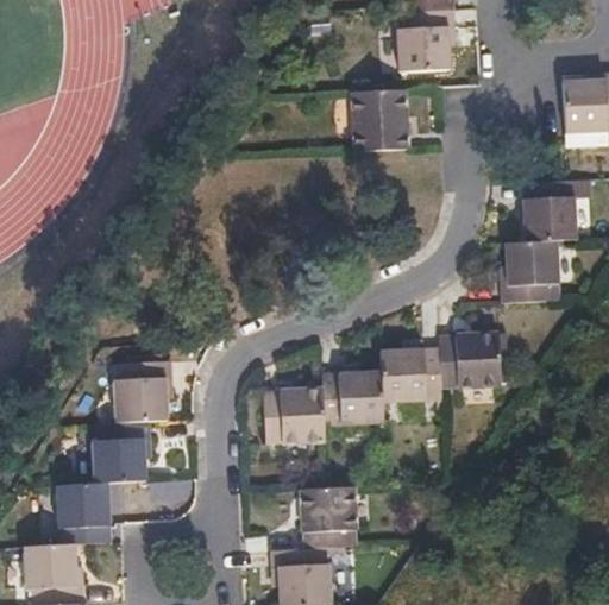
[(401,0),(402,13),(454,10),(453,0),(401,0)]
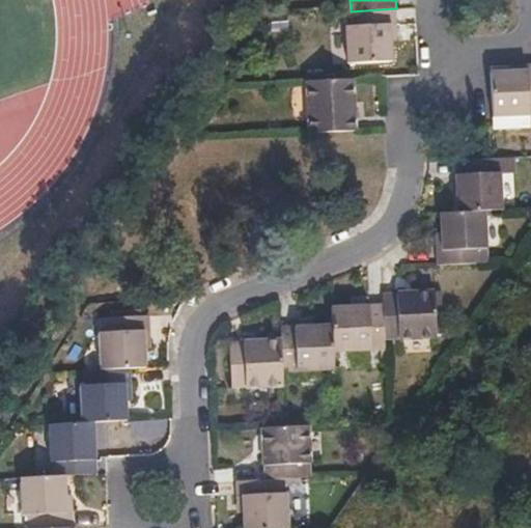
[(397,23),(396,8),(351,11),(352,25),(344,25),(346,61),(392,59),(390,23),(397,23)]
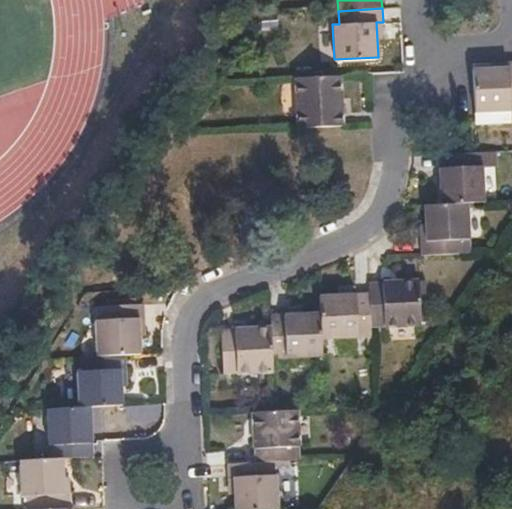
[(511,104),(511,60),(510,60),(510,67),(473,68),(474,123),(511,121),(511,110),(511,105),(511,104)]
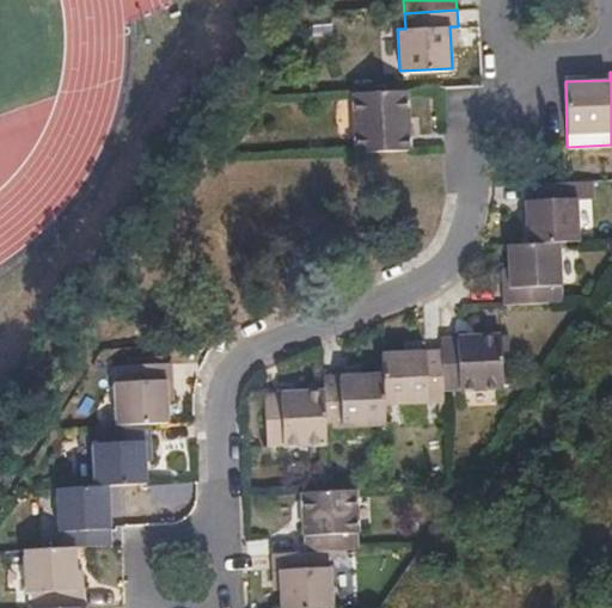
[(356,152),(411,148),(408,90),(353,91),(356,152)]
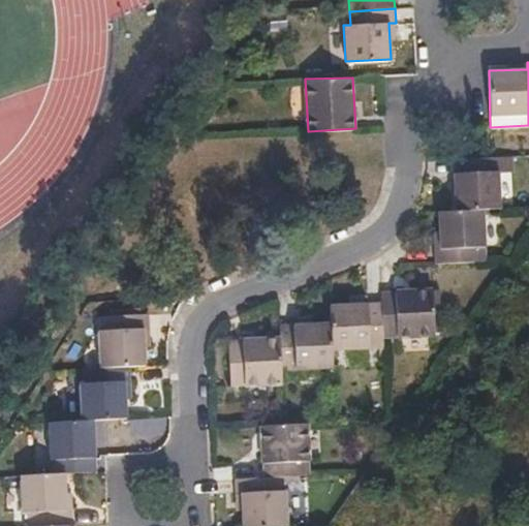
[(498,156),(491,156),(454,158),(456,210),(486,209),(500,208),(498,156)]
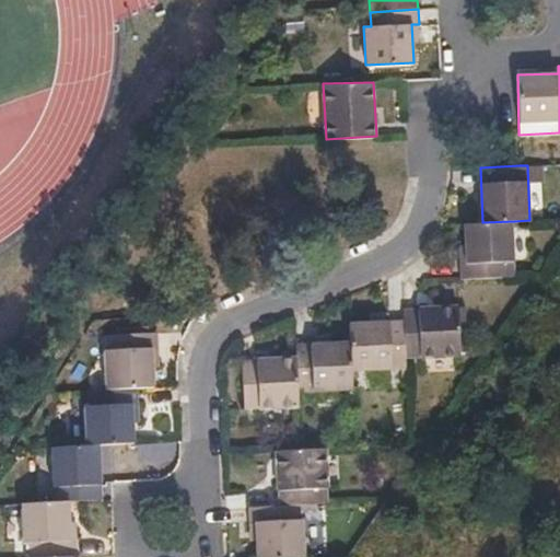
[(514,221),(482,222),(465,222),(466,264),(461,264),(461,277),(510,276),(509,260),(515,260),(514,221)]
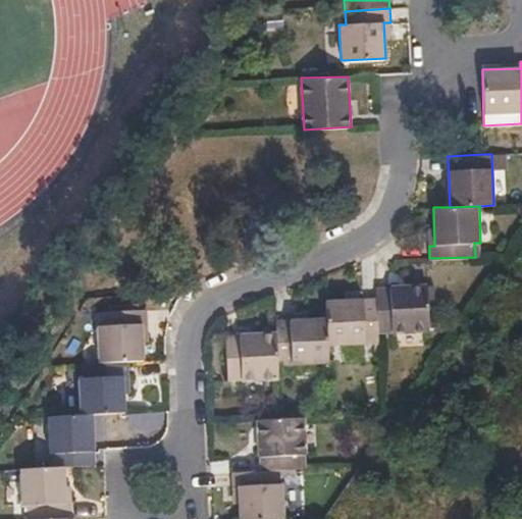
[(427,284),(377,287),(378,298),(379,331),(428,328),(427,284)]
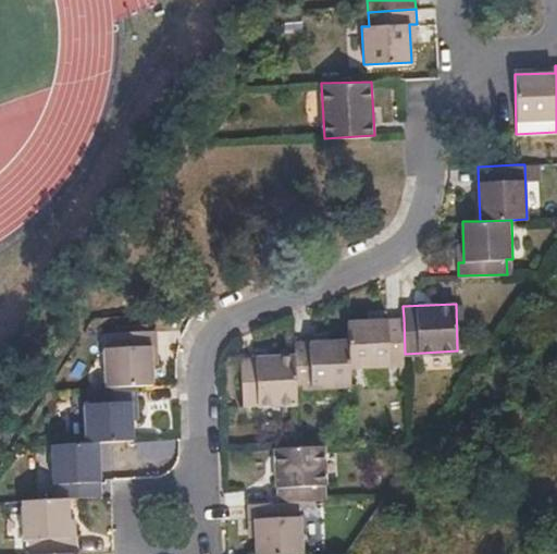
[(404,318),(349,320),(350,340),(351,368),(406,366),(405,354),(404,318)]
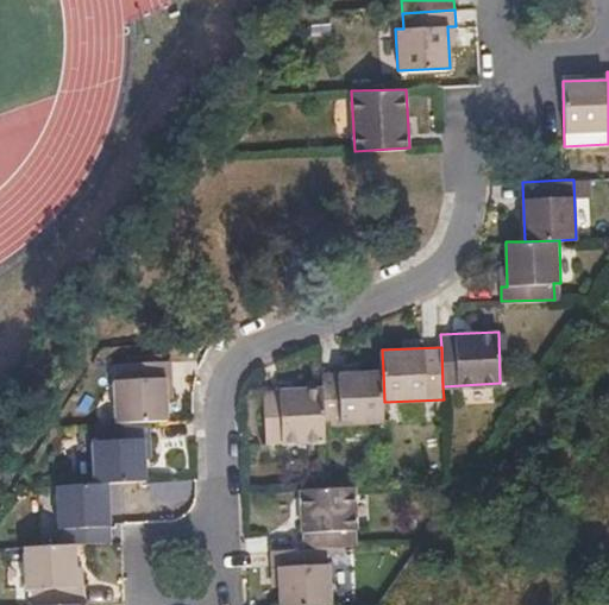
[(115,421),(150,420),(168,420),(167,377),(173,376),(173,359),(120,361),(121,378),(113,379),(115,421)]
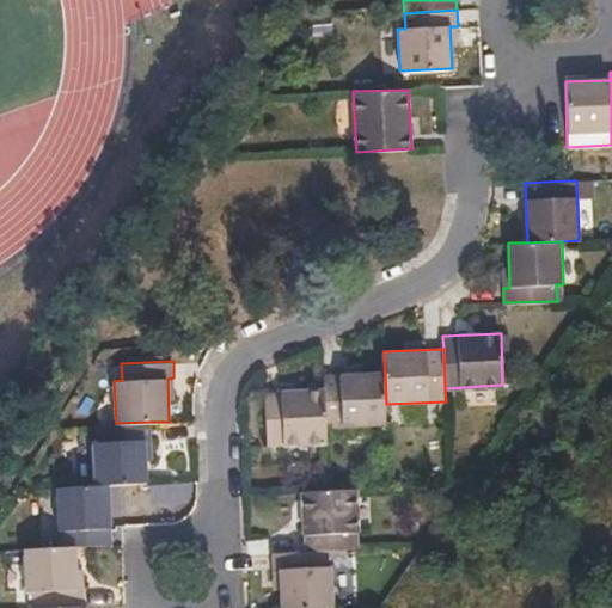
[(385,373),(323,375),(324,391),(325,428),(386,424),(386,404),(385,373)]
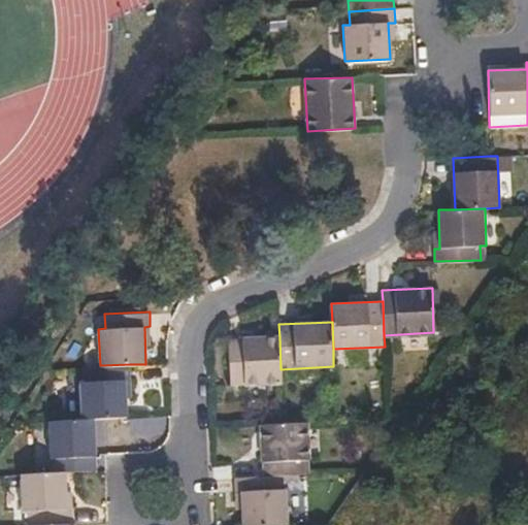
[(281,369),(279,337),(228,339),(230,384),(282,382),(281,369)]
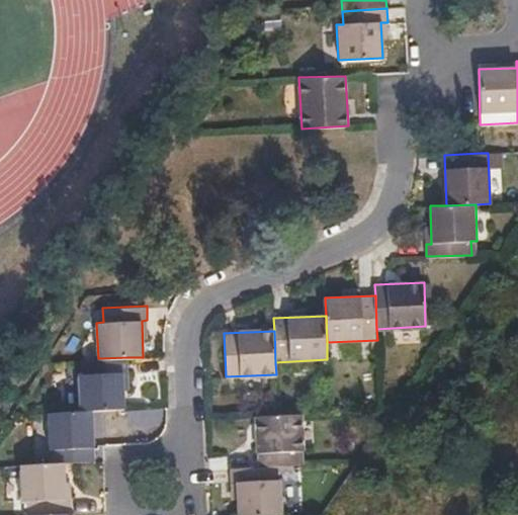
[(79,410),(93,409),(123,408),(122,372),(128,371),(127,357),(98,358),(83,359),(83,373),(77,374),(79,410)]
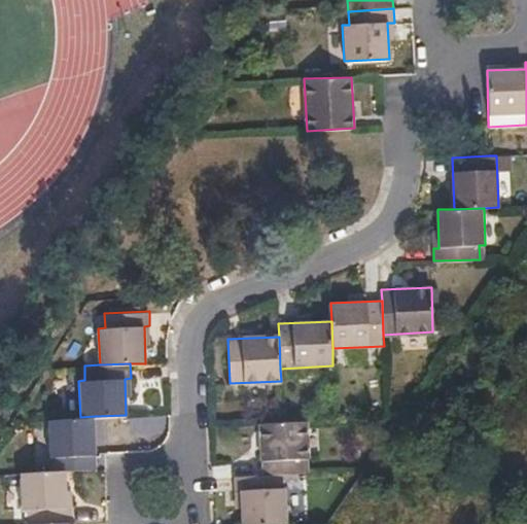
[(50,472),(65,470),(97,469),(95,416),(80,417),(48,418),(50,472)]
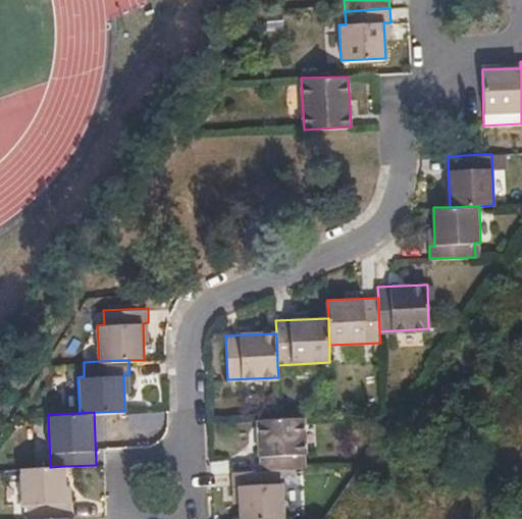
[(280,417),(258,418),(260,469),(277,468),(307,467),(305,417),(280,417)]
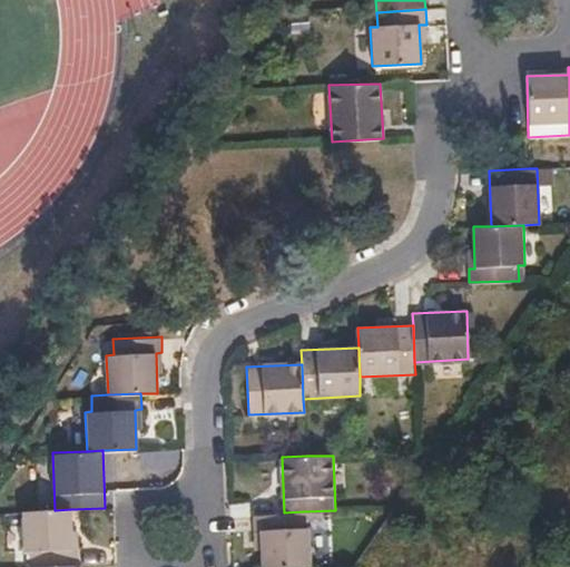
[(31,566),(80,565),(80,550),(71,550),(70,509),(55,510),(21,511),(22,553),(31,553),(31,566)]
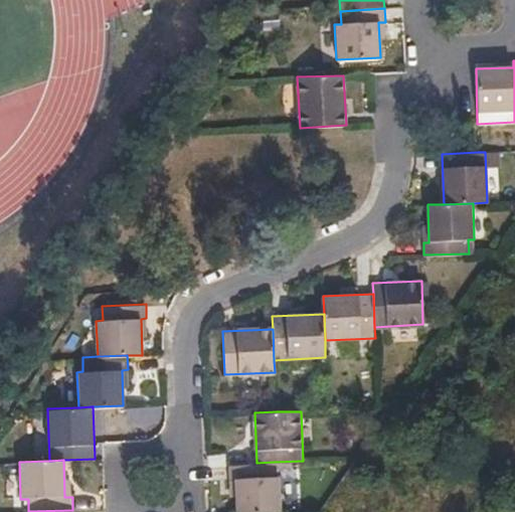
[(256,463),(229,464),(230,477),(234,477),(236,511),(281,511),(279,475),(275,475),(274,462),(256,463)]
